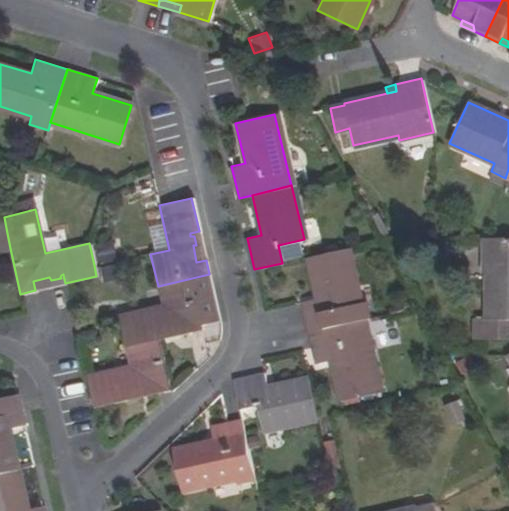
[(193,245),(196,262),(206,260),(199,231),(190,233),(190,236),(194,236),(196,245),(193,245)]
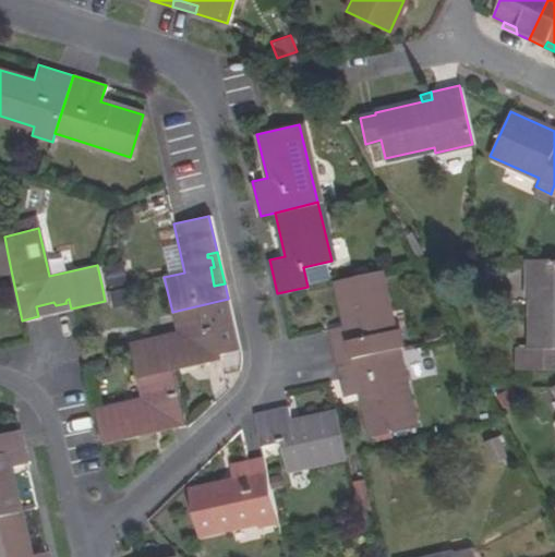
[(8,254),(0,255),(0,273),(11,270),(8,254)]
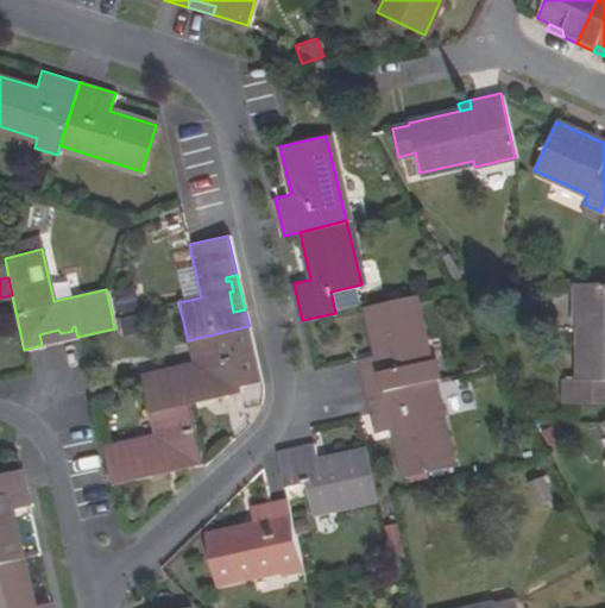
[(604,282),(572,283),(572,326),(578,326),(577,380),(563,380),(562,403),(604,403),(604,282)]
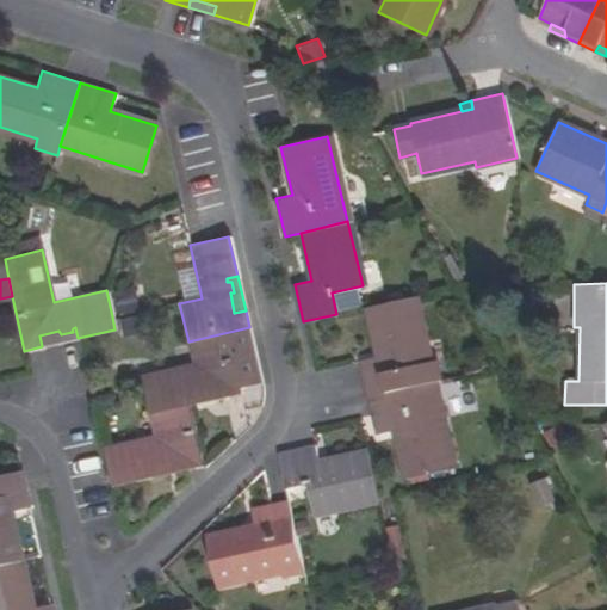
[(118,315),(137,310),(132,290),(113,294),(118,315)]
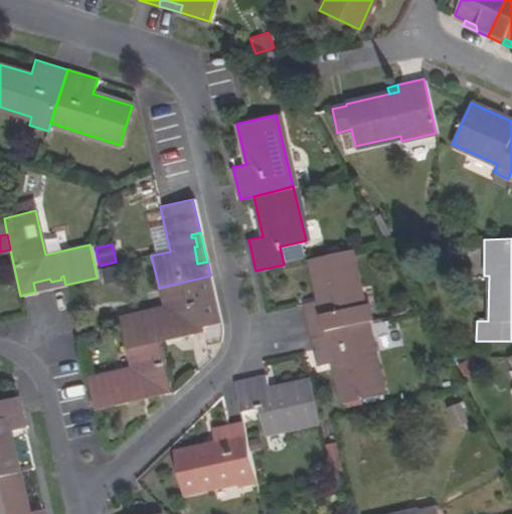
[(364,302),(359,303),(347,249),(309,258),(319,300),(303,304),(310,335),(361,323),(368,322),(364,302)]
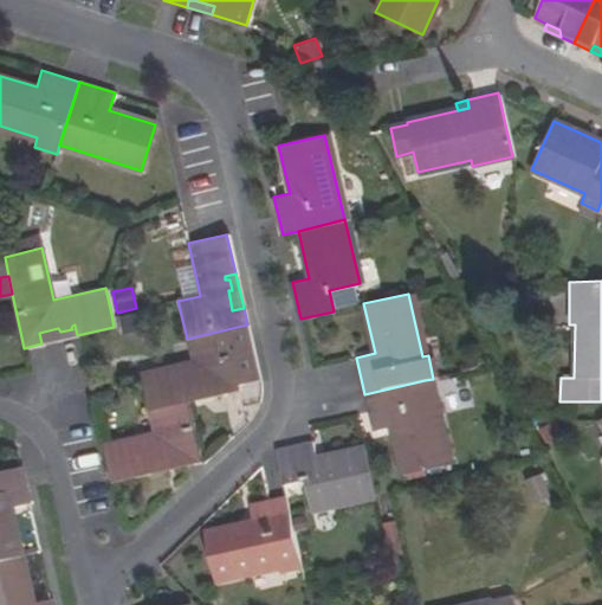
[(39,333),(41,343),(77,335),(75,326),(75,324),(72,326),(71,328),(72,329),(60,332),(58,328),(39,333)]
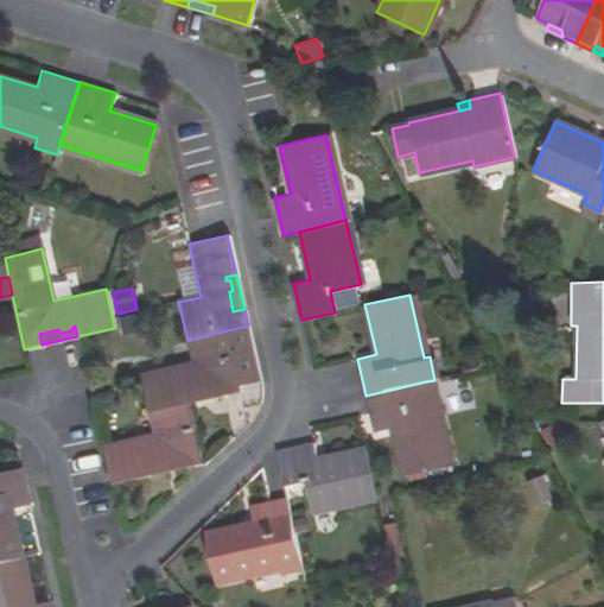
[(248,326),(188,340),(192,362),(139,372),(147,411),(150,410),(186,403),(185,394),(189,393),(190,397),(222,390),(222,394),(239,391),(237,385),(260,379),(248,326)]
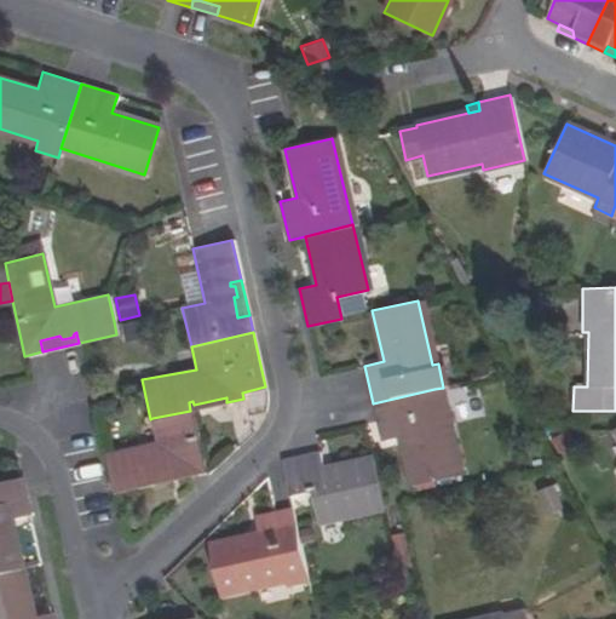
[(439,412),(444,411),(448,410),(443,388),(435,389),(439,412)]
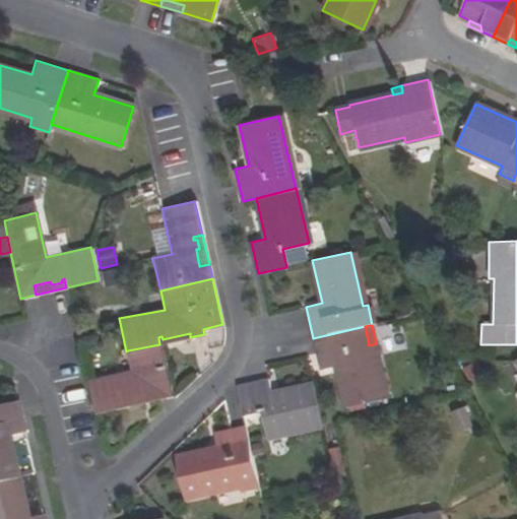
[(345,406),(385,397),(373,344),(369,345),(365,326),(313,338),(320,369),(336,366),(345,406)]
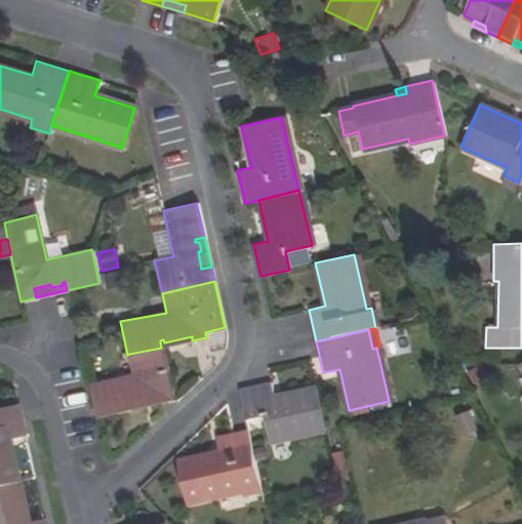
[(173,400),(161,348),(129,354),(133,377),(89,388),(96,416),(129,409),(128,403),(141,401),(139,398),(158,395),(160,403),(173,400)]
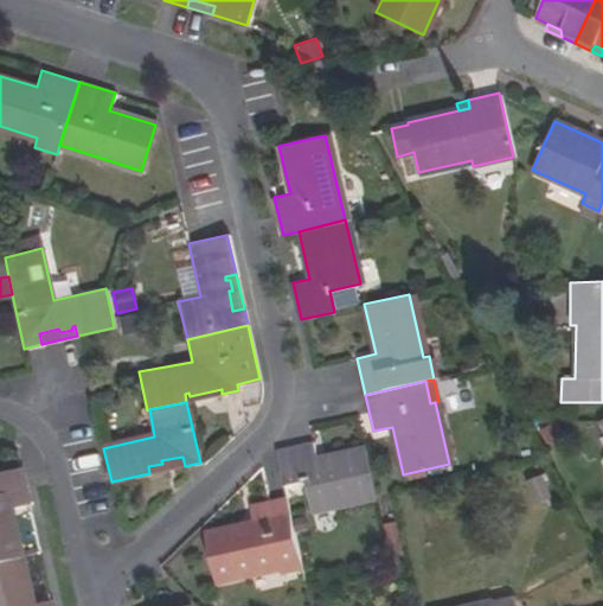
[(275,451),(282,485),(303,480),(309,510),(374,496),(365,451),(314,461),(310,442),(275,451)]
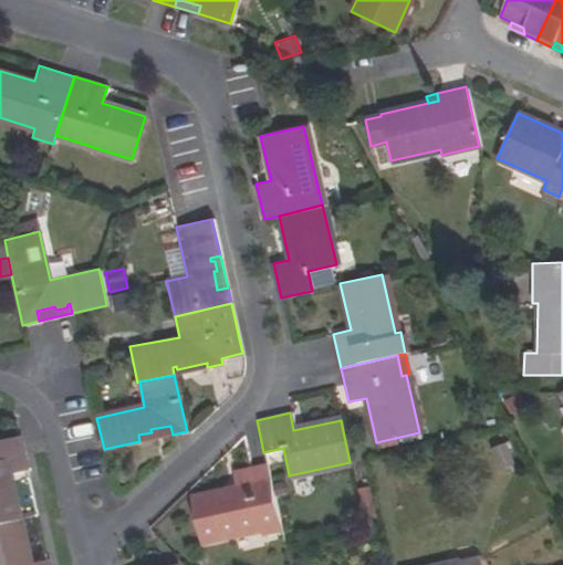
[(139,441),(173,435),(170,426),(150,429),(152,432),(138,435),(139,441)]
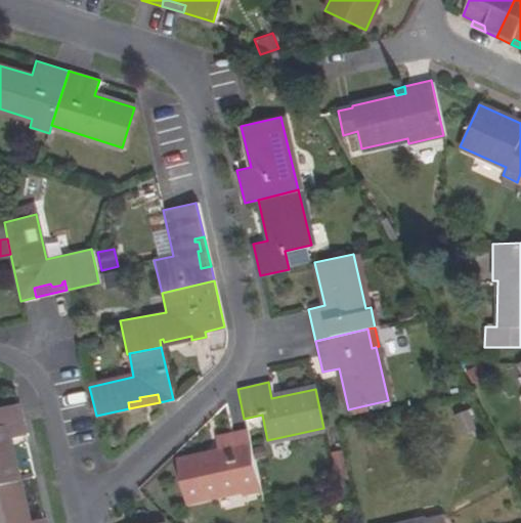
[(16,402),(0,405),(0,483),(16,480),(6,437),(24,434),(16,402)]
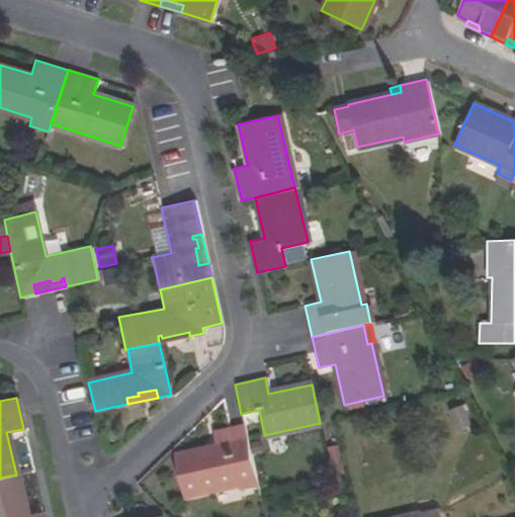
[(464,403),(448,407),(455,431),(471,426),(464,403)]
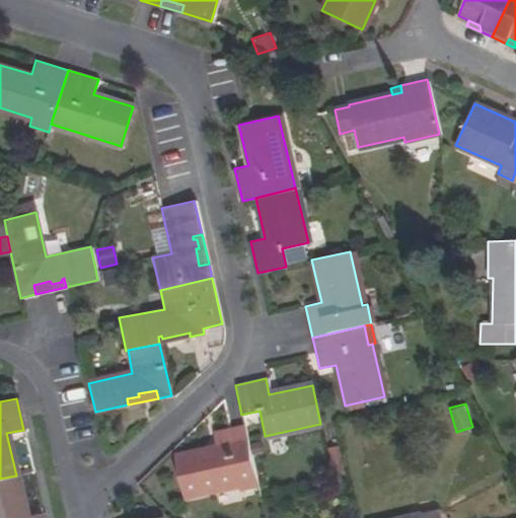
[(258,488),(244,425),(211,432),(214,447),(174,456),(182,496),(238,484),(240,492),(258,488)]
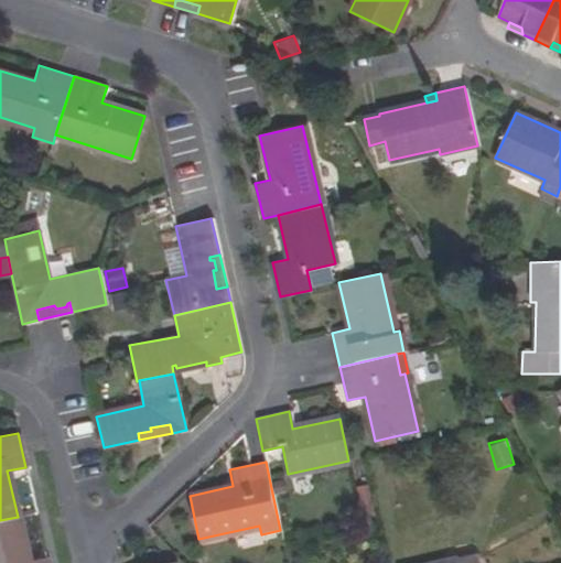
[(355,488),(360,513),(373,511),(367,486),(355,488)]
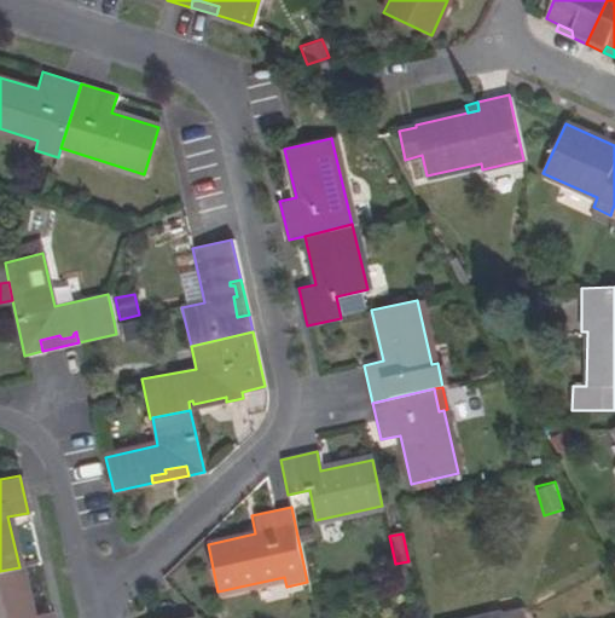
[(0,617),(51,617),(50,611),(30,616),(19,567),(0,571),(0,617)]
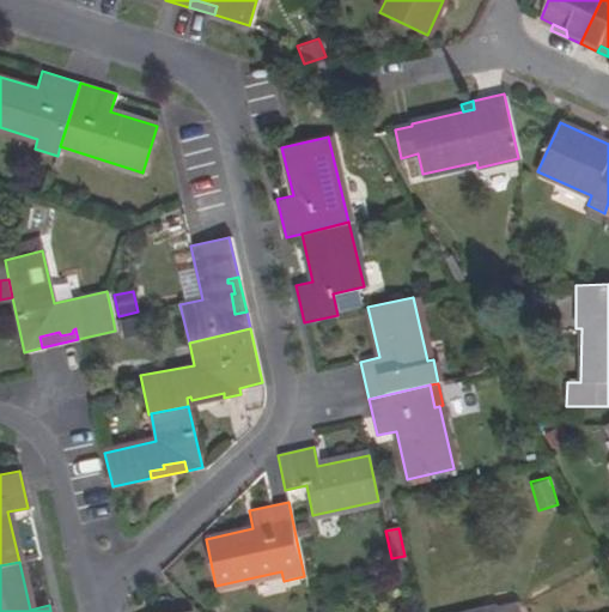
All buildings are outlined.
